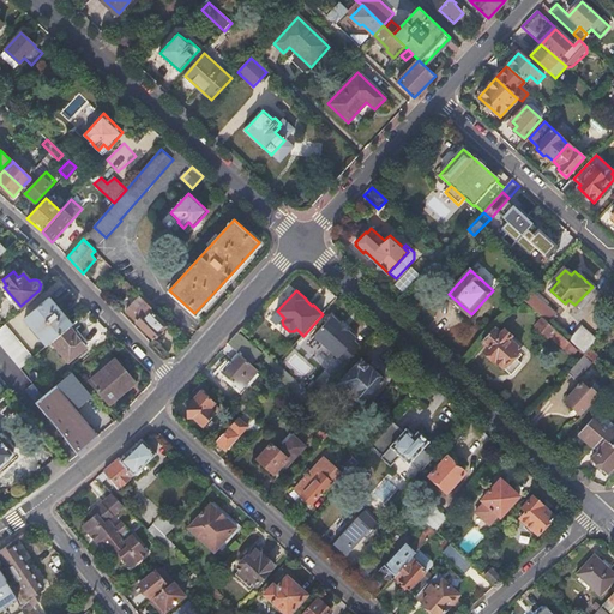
[(126,311),(154,338),(169,323),(142,296),(126,311)]
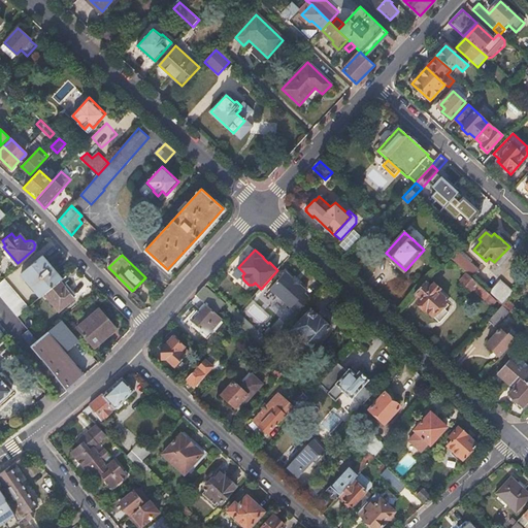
[(21,273),(40,297),(44,294),(60,282),(61,279),(41,256),(21,273)]
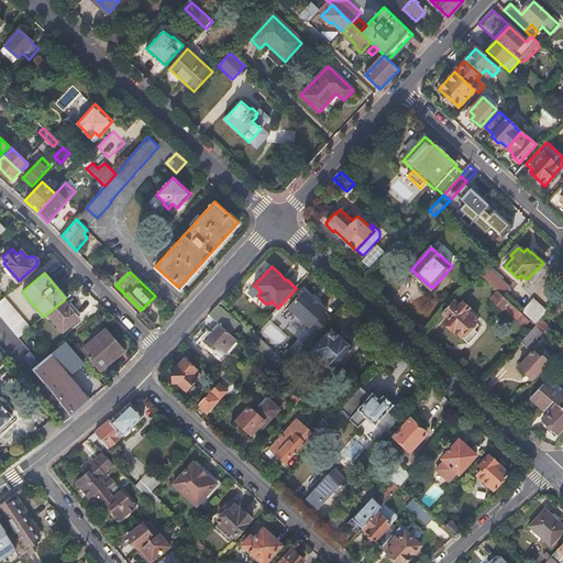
[(312,297),(306,289),(289,308),(317,333),(331,318),(326,312),(328,310),(320,304),(312,297)]
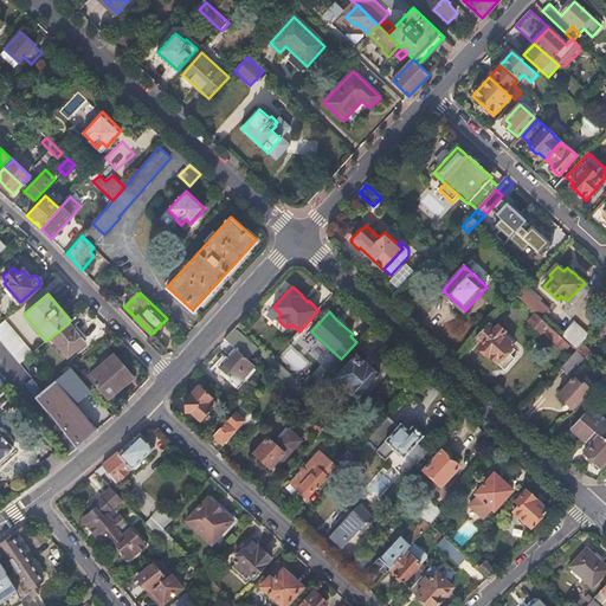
[(532,327),(541,335),(543,331),(558,345),(563,339),(561,336),(536,314),(528,323),(532,327)]
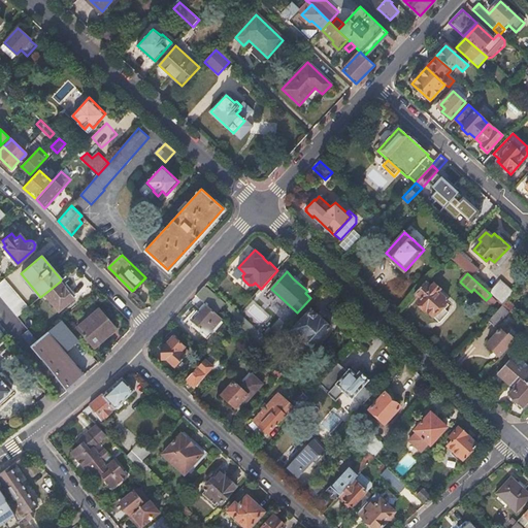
[(296,275),(293,278),(300,285),(302,282),(296,275)]
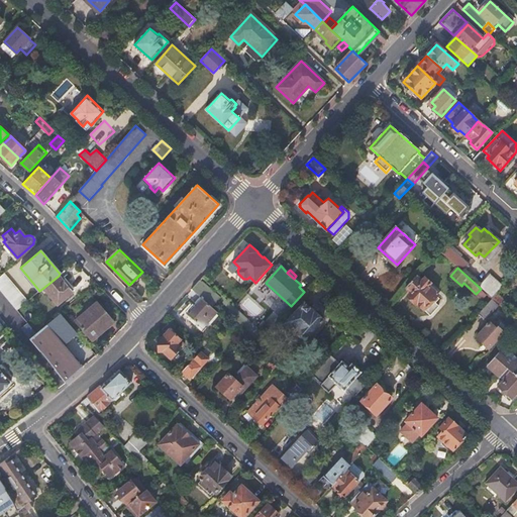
[(0,276),(0,290),(16,310),(27,301),(4,274),(0,276)]
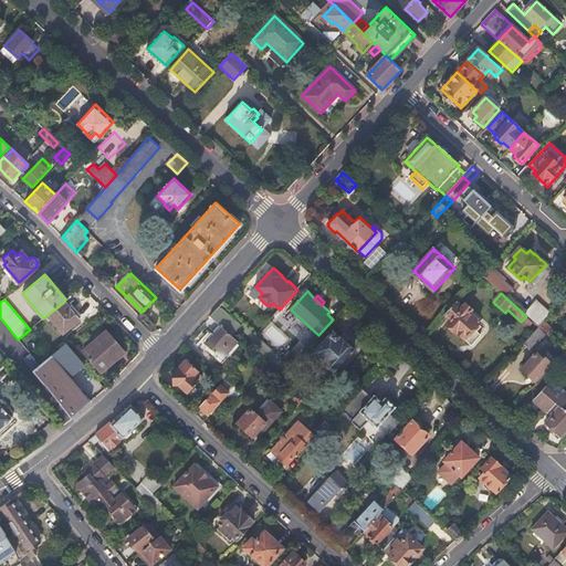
[(536,301),(524,314),(526,316),(534,323),(538,327),(544,322),(552,313),(536,301)]
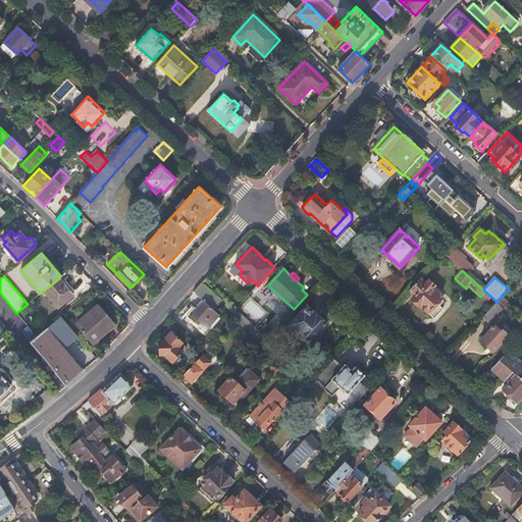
[(44,291),(57,307),(72,295),(59,278),(44,291)]
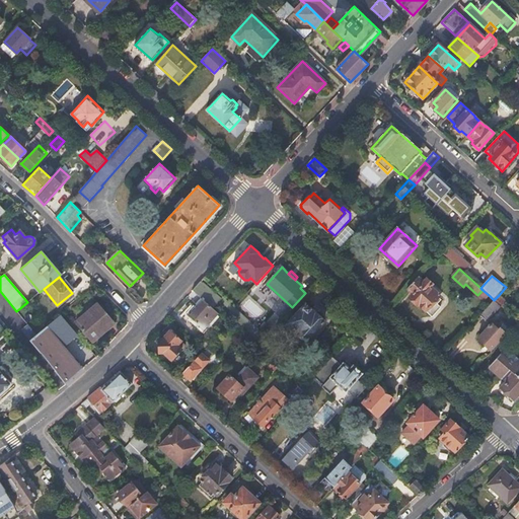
[(408,288),(414,294),(411,297),(432,316),(441,306),(435,301),(440,296),(437,293),(438,292),(431,286),(433,284),(427,279),(424,282),(419,277),(408,288)]
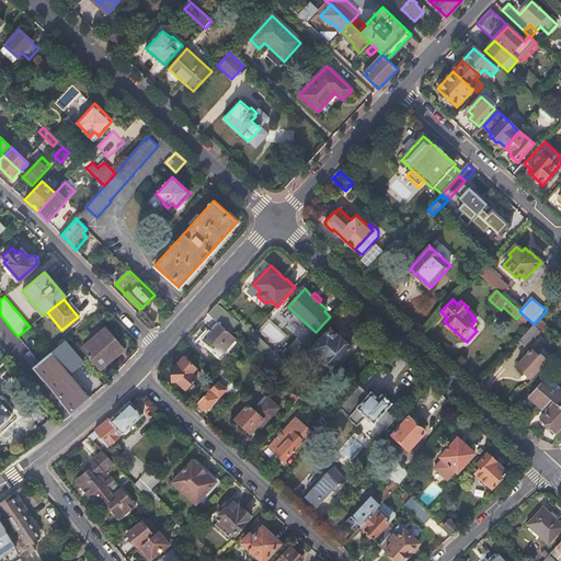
[(209,313),(220,324),(230,333),(239,323),(218,304),(214,308),(209,313)]
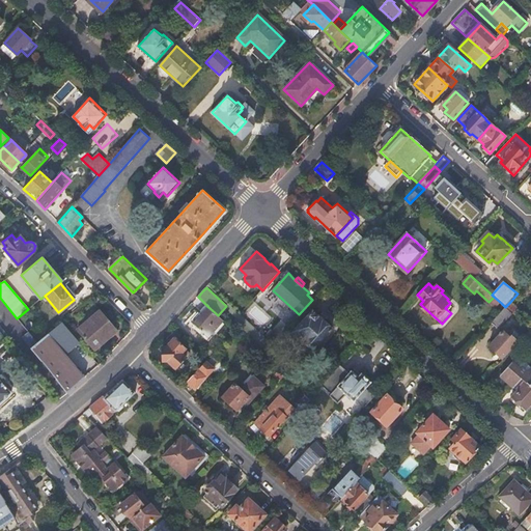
[(494,297),(488,302),(495,308),(496,308),(501,303),(494,297)]
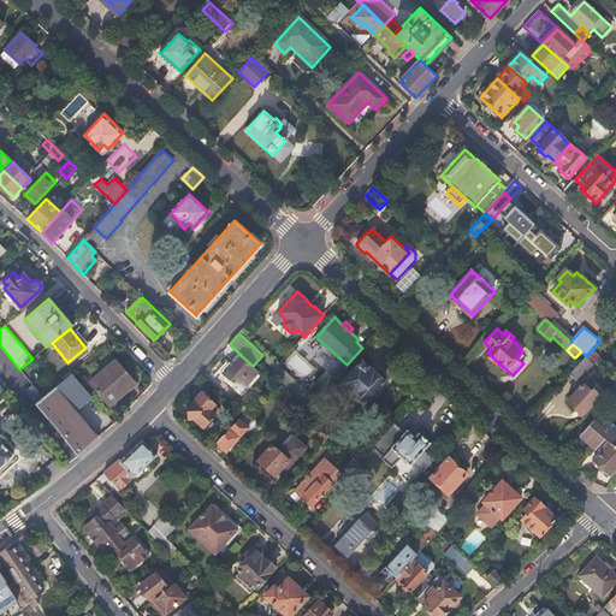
[(587,357),(594,365),(596,365),(602,359),(592,350),(586,356),(587,357)]
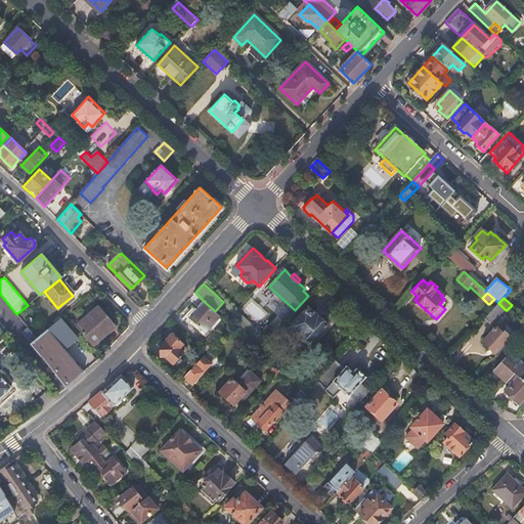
[(195,308),(187,316),(205,332),(220,315),(215,311),(206,303),(199,311),(195,308)]
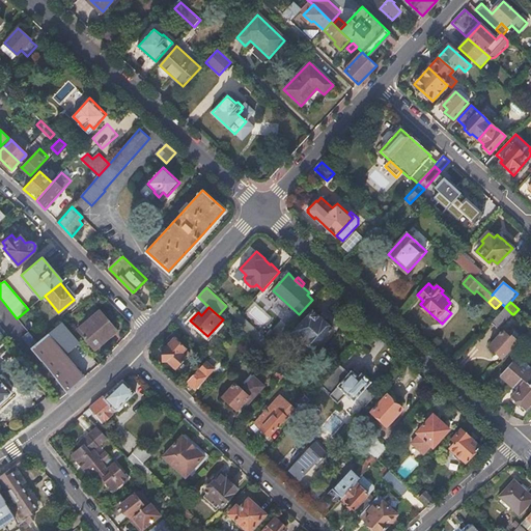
[(100,308),(77,327),(95,348),(105,340),(104,337),(115,327),(100,308)]
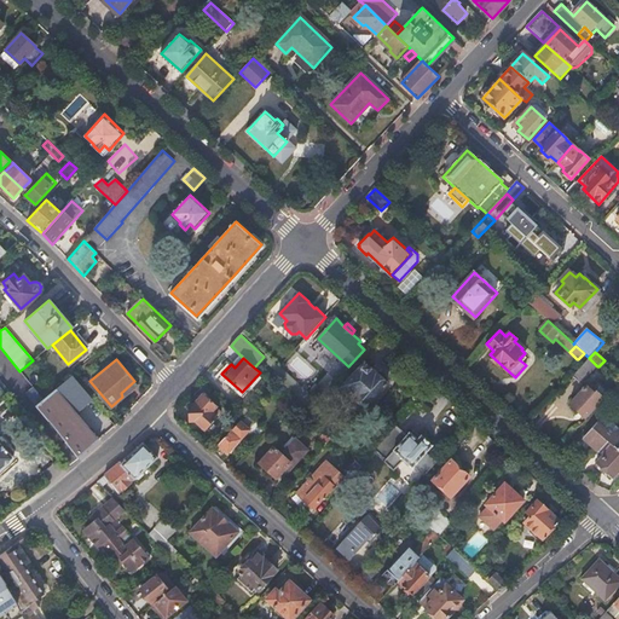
[(590,359),(573,377),(582,385),(597,366),(590,359)]
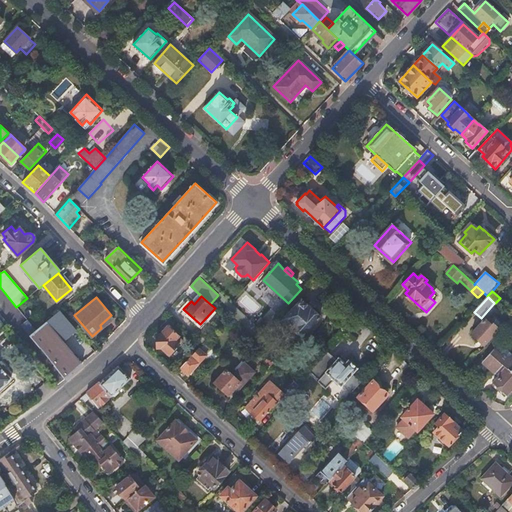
[(302,301),(284,321),(302,338),(320,318),(302,301)]
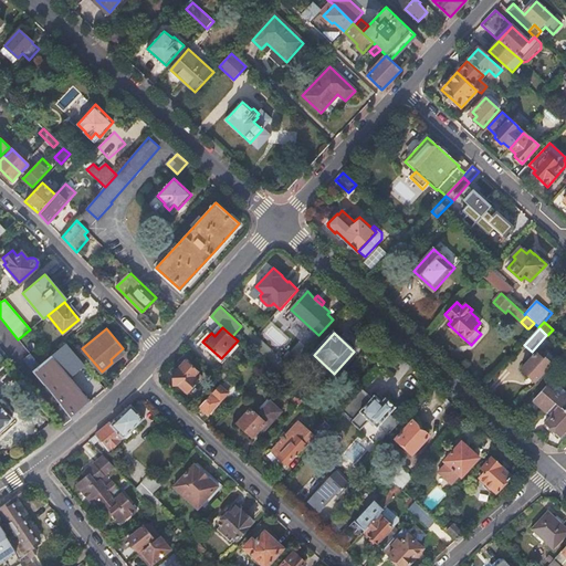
[(67,342),(40,365),(33,371),(53,394),(72,419),(82,411),(86,407),(91,402),(70,376),(85,364),(67,342)]
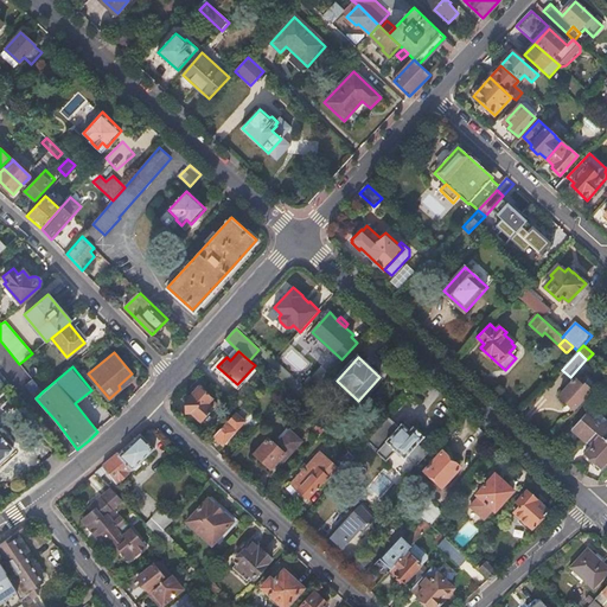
[(577,377),(560,396),(574,409),(592,390),(577,377)]
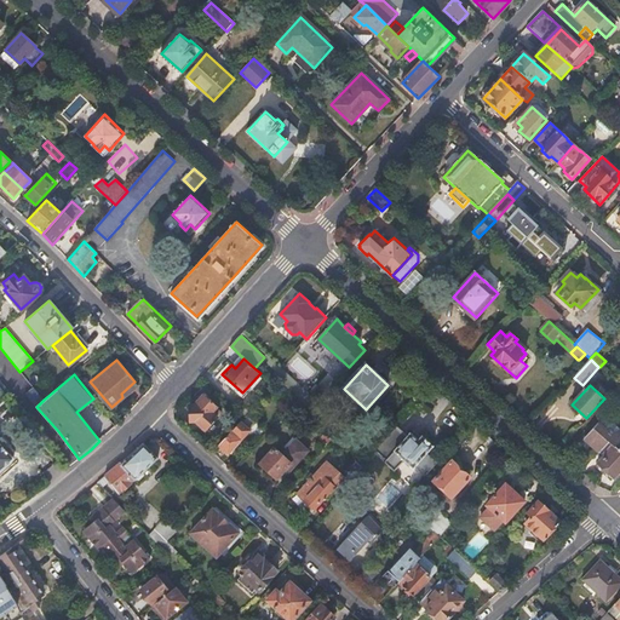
[(33,388),(24,394),(36,407),(44,400),(33,388)]
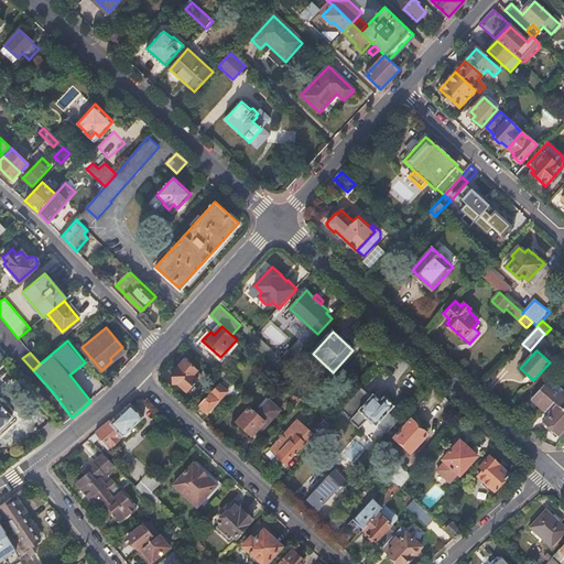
[(186,391),(202,375),(197,370),(197,369),(185,358),(177,367),(179,368),(173,369),(172,382),(179,382),(179,383),(186,391)]
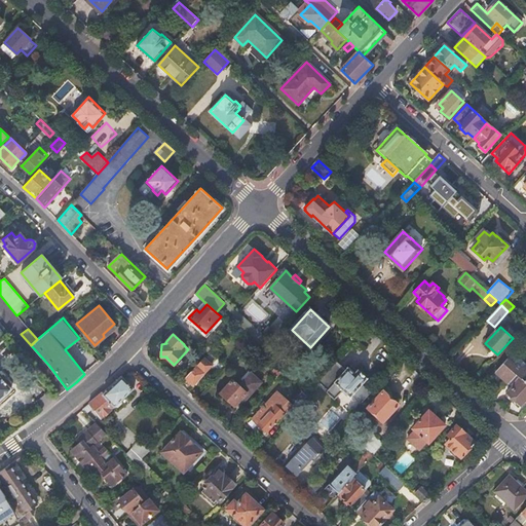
[(203,338),(197,344),(208,353),(213,347),(203,338)]
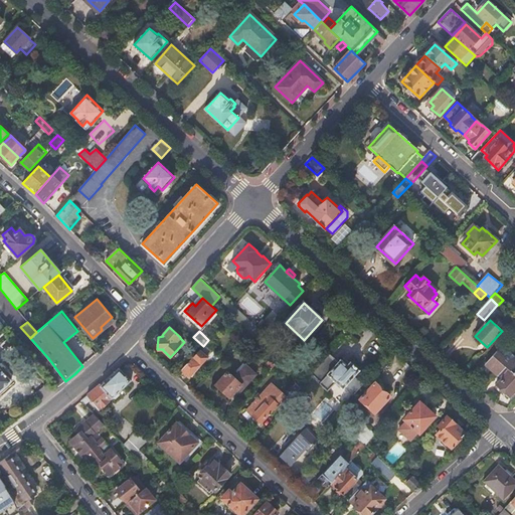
[(498,351),(503,355),(514,356),(503,345),(498,351)]
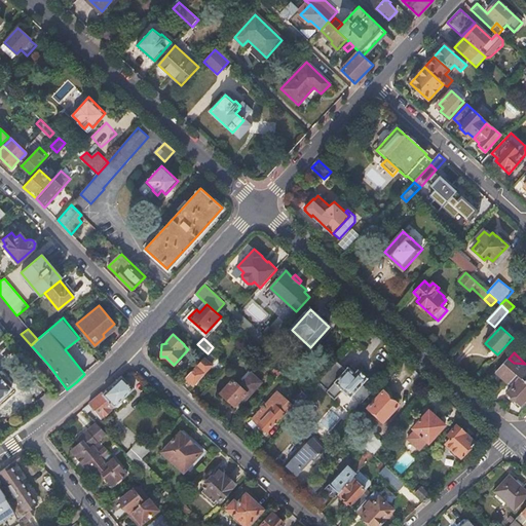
[(202,359),(185,378),(194,385),(204,373),(211,366),(202,359)]
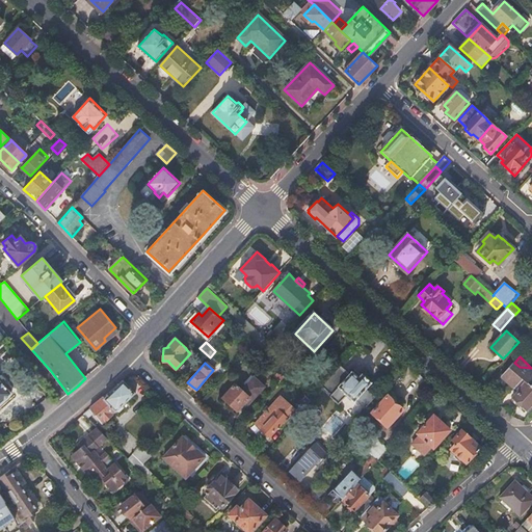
[(502,375),(515,388),(519,392),(516,394),(513,397),(527,409),(531,403),(531,368),(520,367),(514,363),(502,375)]
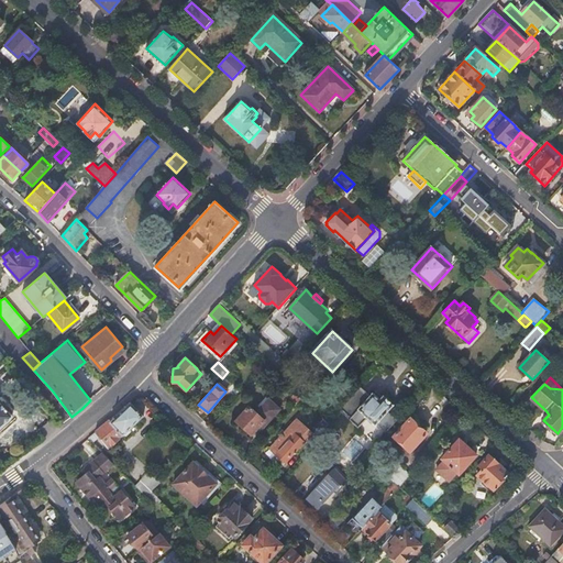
[(361,387),(340,409),(350,418),(349,420),(357,429),(366,418),(374,426),(375,424),(385,434),(397,421),(387,411),(394,406),(384,396),(383,397),(379,400),(373,394),(371,396),(361,387)]
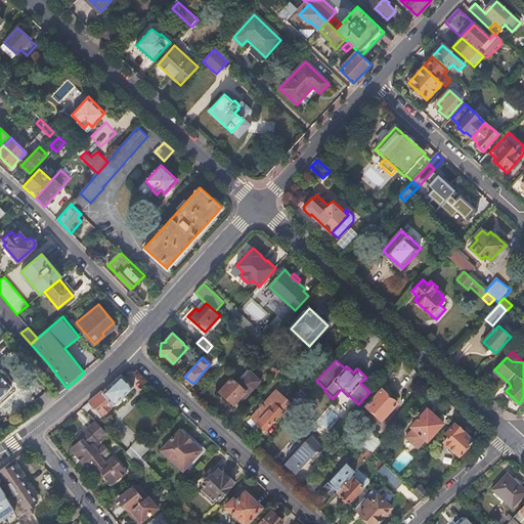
[(350,363),(347,366),(353,373),(356,369),(350,363)]
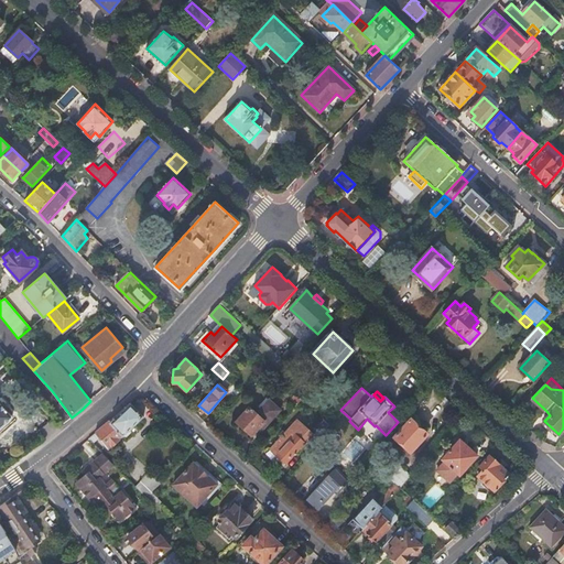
[(296,393),(292,398),(297,404),(302,399),(296,393)]
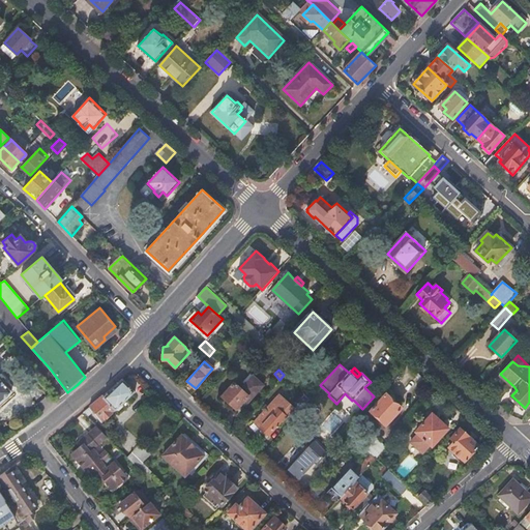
[(0,403),(10,394),(12,392),(13,391),(6,382),(7,380),(7,376),(4,373),(0,373),(0,372),(0,403)]
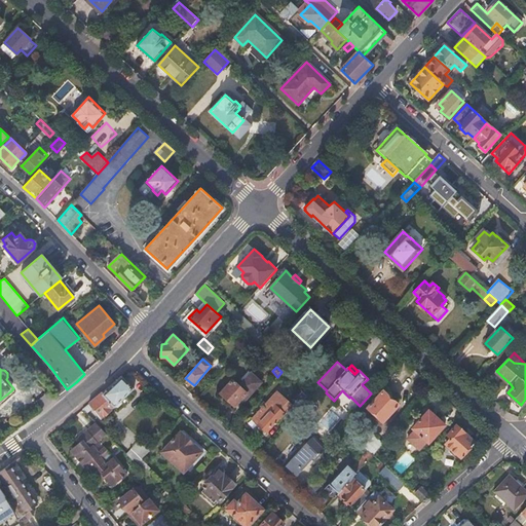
[(245,401),(260,384),(250,374),(237,387),(232,382),(221,393),(234,406),(241,399),(245,401)]
